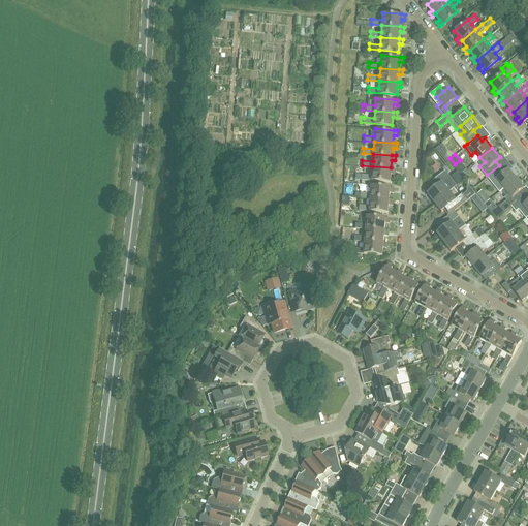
[(499,165),(487,175),(495,184),(499,181),(503,186),(516,177),(507,166),(502,171),(499,165)]
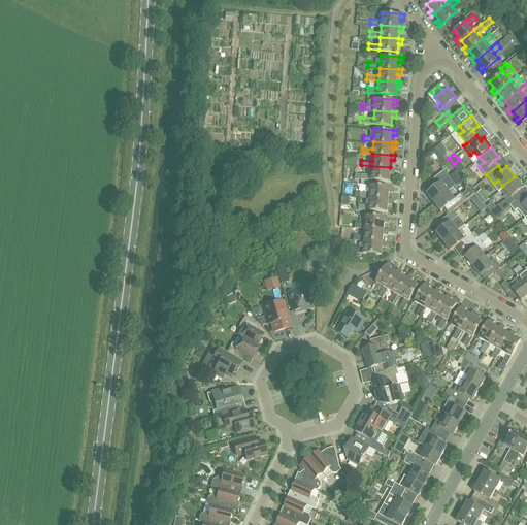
[(390,167),(371,166),(371,173),(360,172),(360,177),(370,178),(389,179),(390,172),(393,172),(394,167),(390,167)]
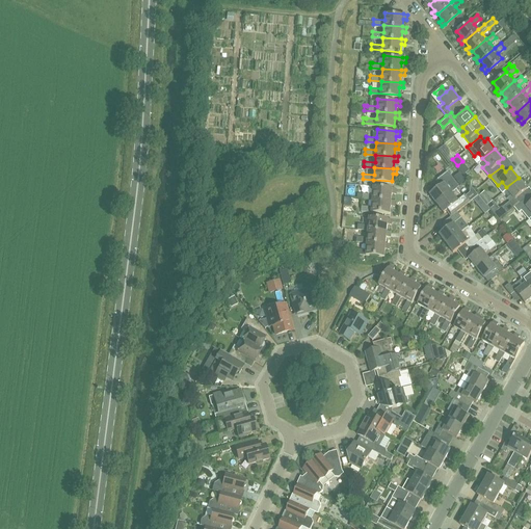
[(436,202),(451,190),(444,182),(451,176),(447,169),(436,178),(441,183),(429,192),(436,202)]
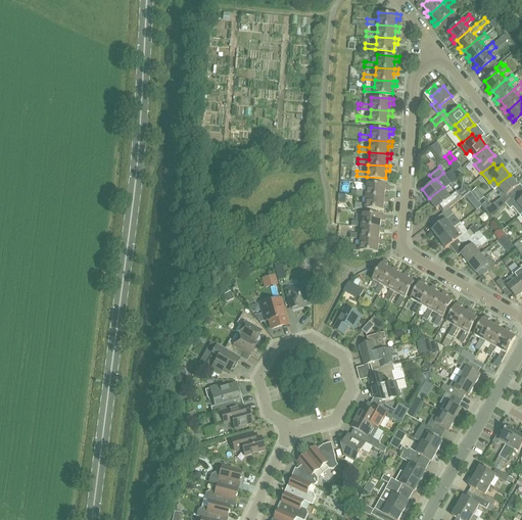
[(458,176),(454,171),(448,174),(453,180),(458,176)]
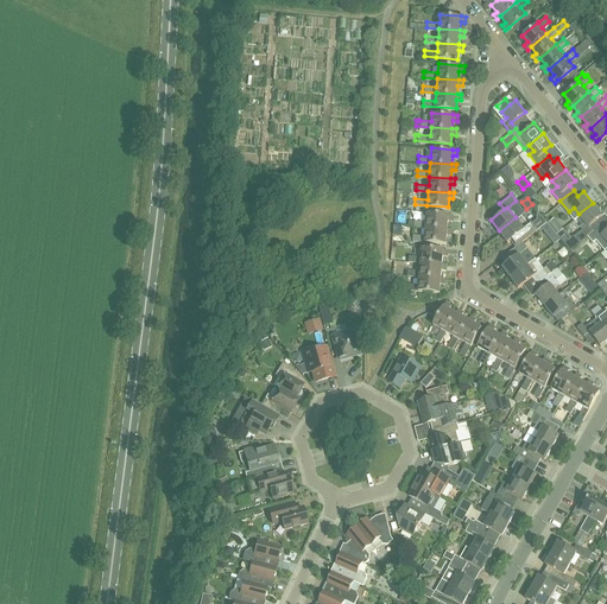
[(593,203),(579,214),(583,220),(579,224),(581,228),(574,234),(577,237),(568,245),(570,248),(587,235),(592,230),(602,222),(598,216),(601,214),(593,203)]
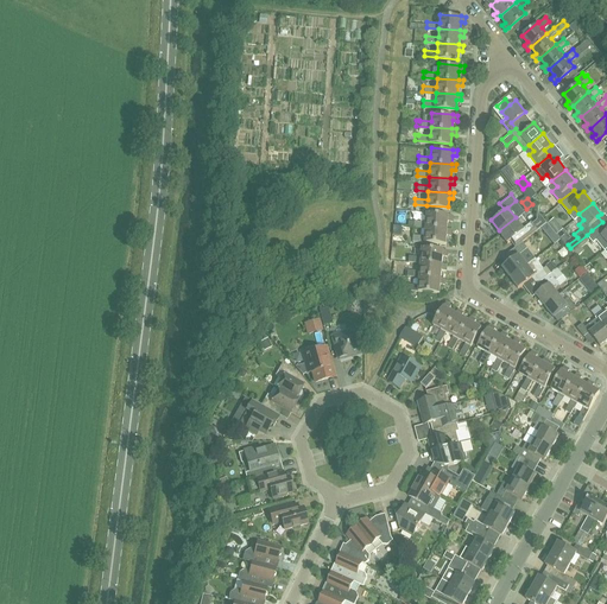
[(425,226),(447,227),(447,218),(451,220),(451,214),(448,213),(427,211),(425,220),(413,218),(413,224),(425,226)]
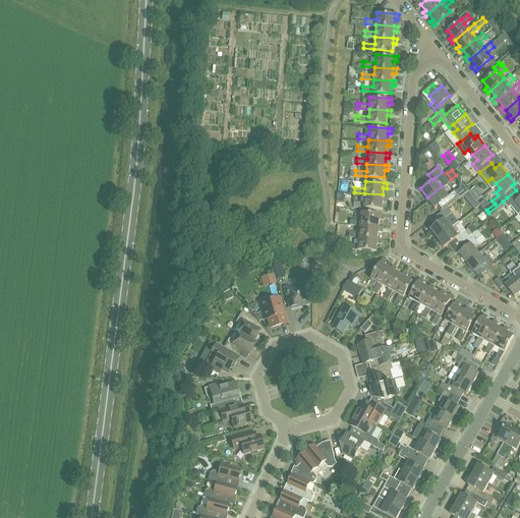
[(447,182),(442,186),(427,197),(434,207),(446,197),(450,203),(460,195),(454,188),(452,190),(447,182)]
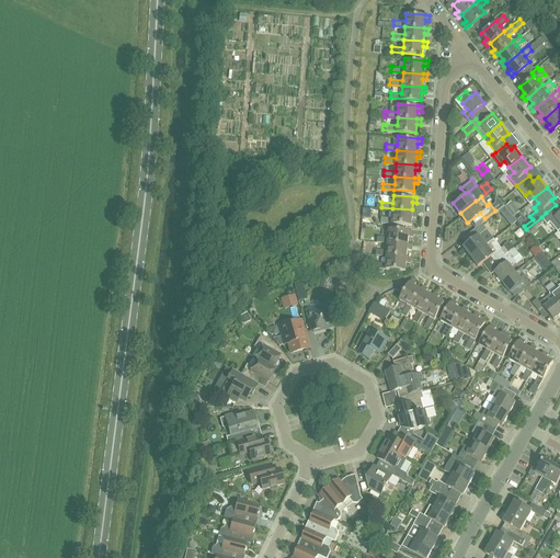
[(546,213),(541,217),(546,221),(549,219),(552,224),(558,219),(559,223),(559,203),(559,202),(556,205),(546,213)]
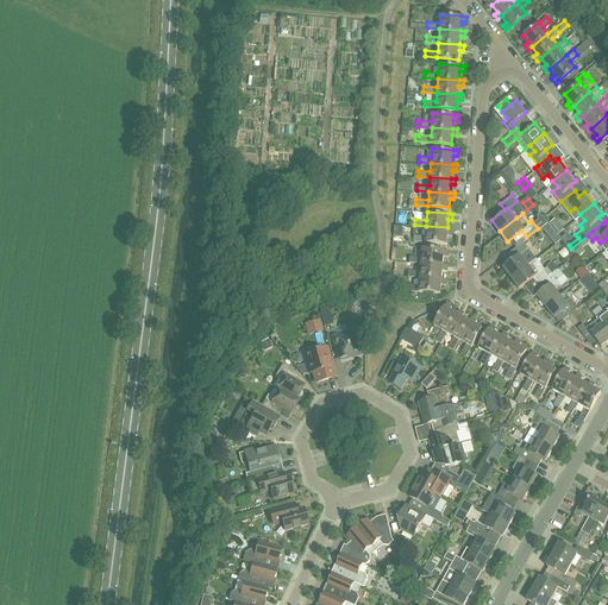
[(447,227),(426,226),(425,234),(413,233),(413,239),(425,240),(446,243),(446,233),(451,234),(451,228),(447,227)]
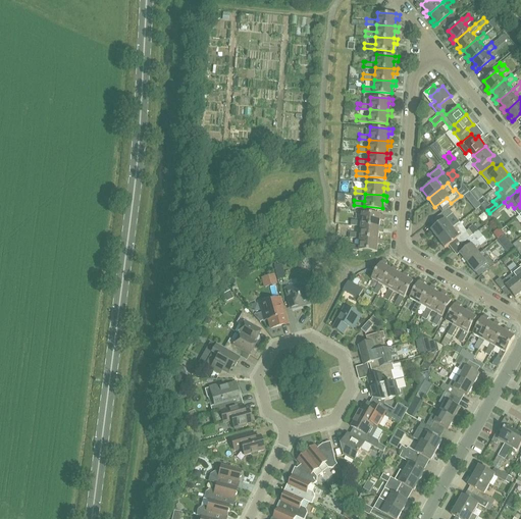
[(437,237),(459,220),(452,211),(448,206),(438,213),(443,218),(430,227),(437,237)]
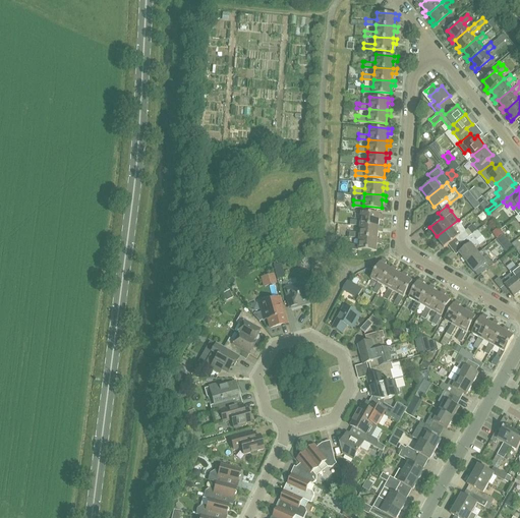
[(485,217),(486,215),(482,210),(477,215),(481,220),(485,217)]
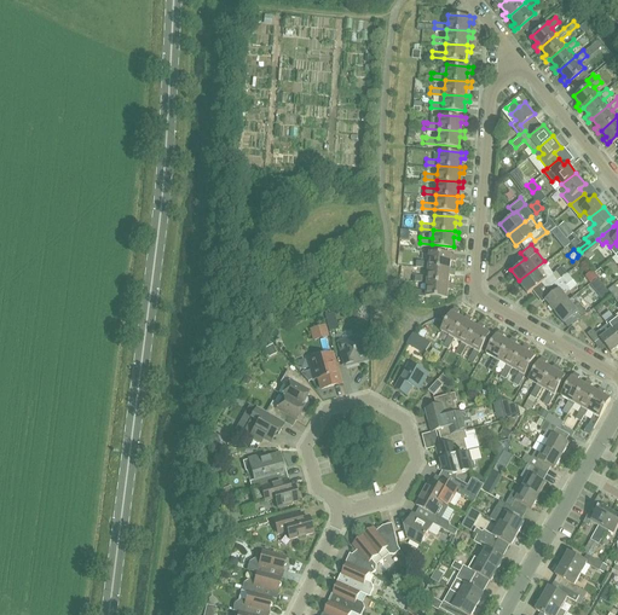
[(427,265),(449,267),(450,259),(455,259),(455,253),(450,253),(428,250),(428,259),(415,259),(406,259),(405,264),(427,265)]
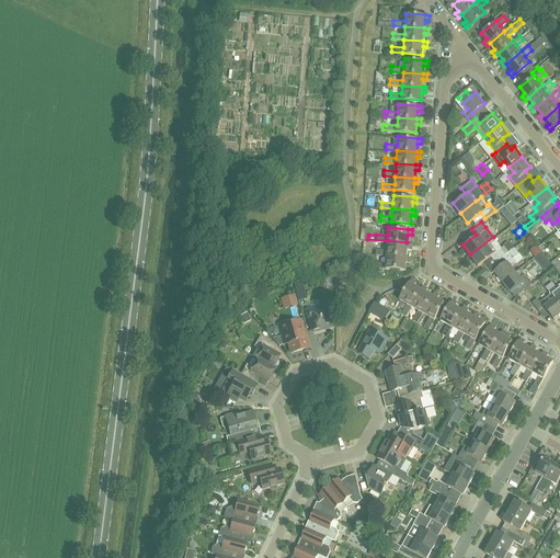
[(498,243),(493,237),(470,254),(478,264),(490,254),(494,260),(505,252),(501,246),(498,248),(495,245),(498,243)]
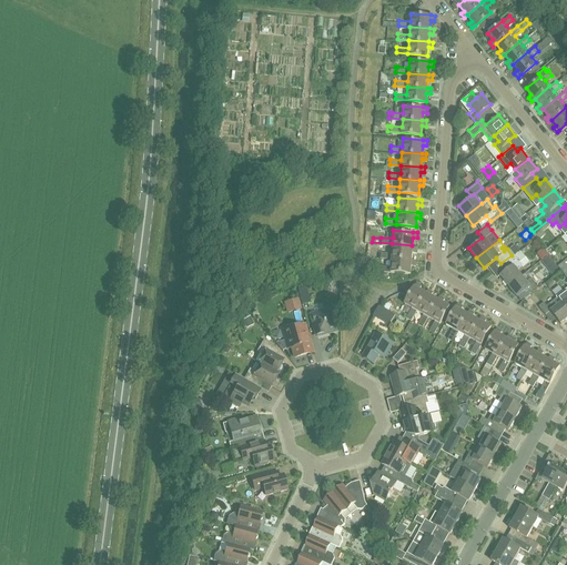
[(412,245),(392,243),(392,251),(381,251),(380,256),(391,256),(411,259),(412,251),(416,251),(416,245),(412,245)]
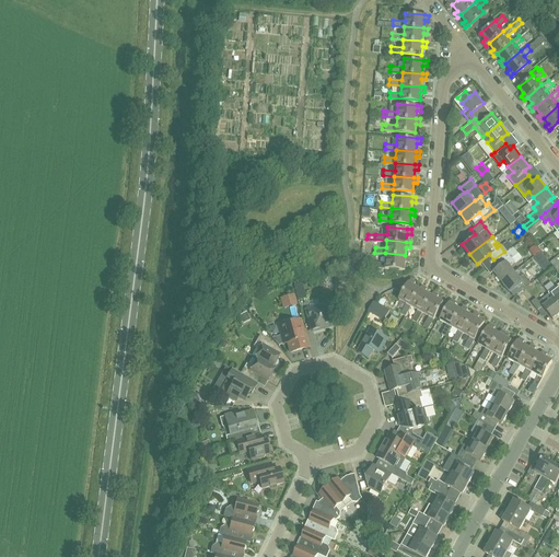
[(500,279),(513,269),(509,264),(513,260),(510,256),(516,252),(512,245),(505,251),(501,254),(505,259),(492,269),(500,279)]
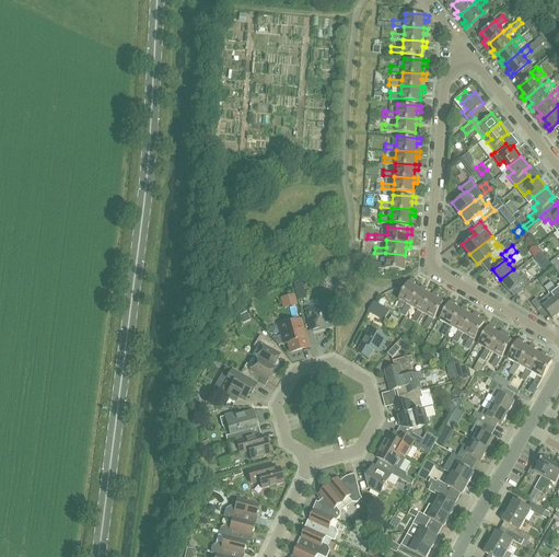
[(405,255),(385,253),(385,260),(374,260),(373,266),(404,268),(405,260),(409,260),(409,255),(405,255)]
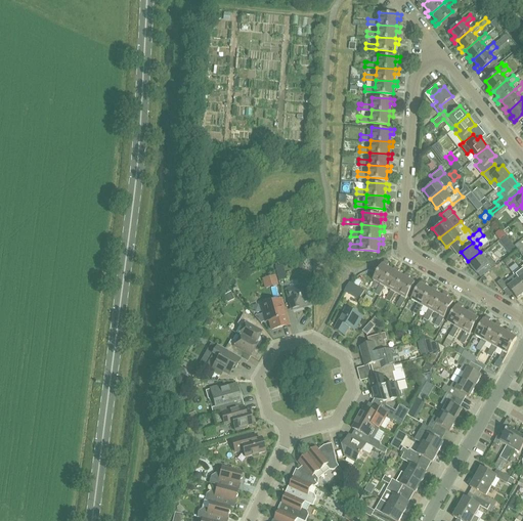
[(511,243),(505,236),(499,242),(505,248),(511,243)]
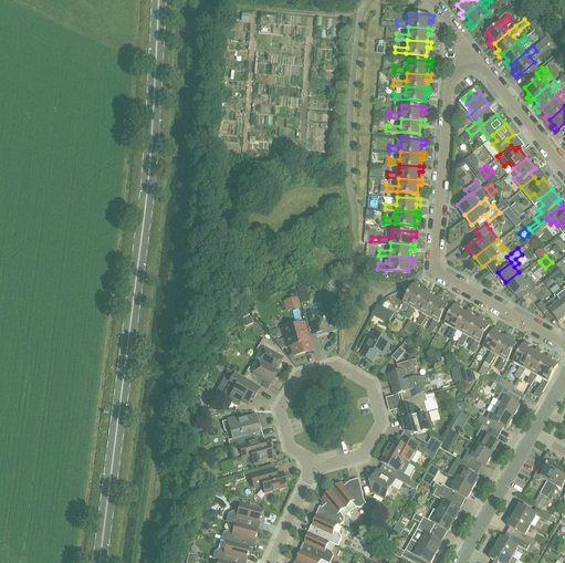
[(523,269),(519,272),(505,282),(514,293),(526,283),(531,289),(536,284),(523,269)]
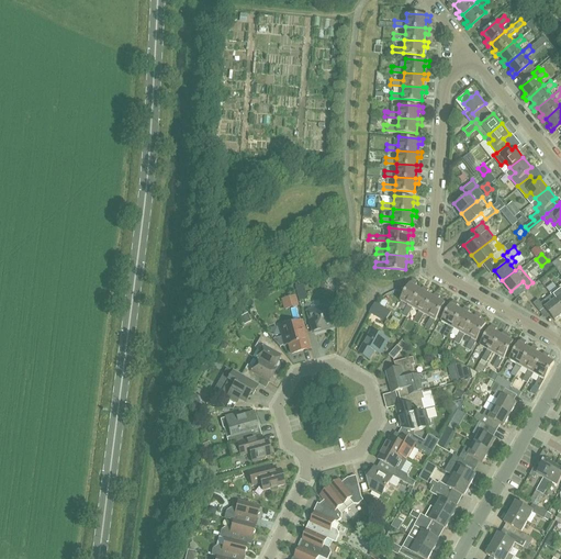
[(412,305),(421,288),(414,284),(416,280),(412,278),(410,281),(400,299),(406,302),(401,312),(406,315),(412,305)]
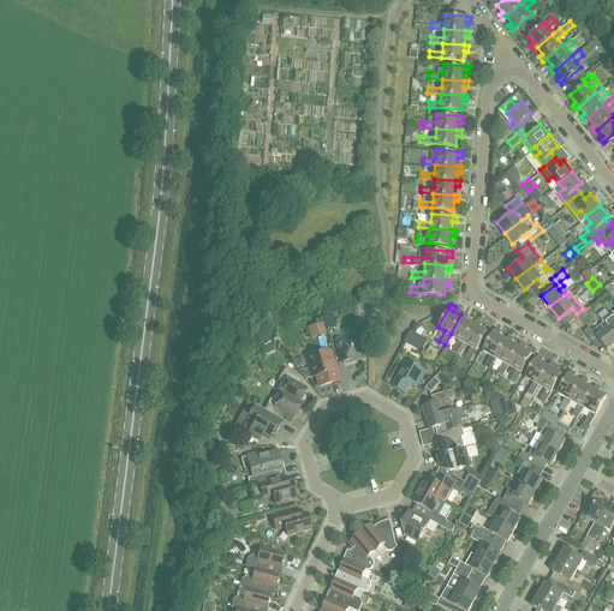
[(321,310),(326,327),(335,324),(331,307),(321,310)]
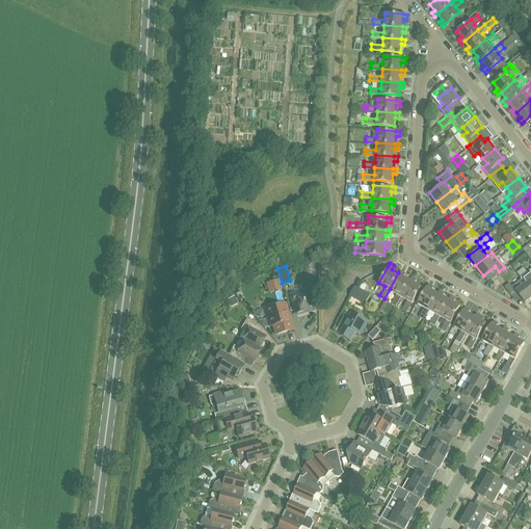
[(530,268),(521,276),(530,289),(530,268)]
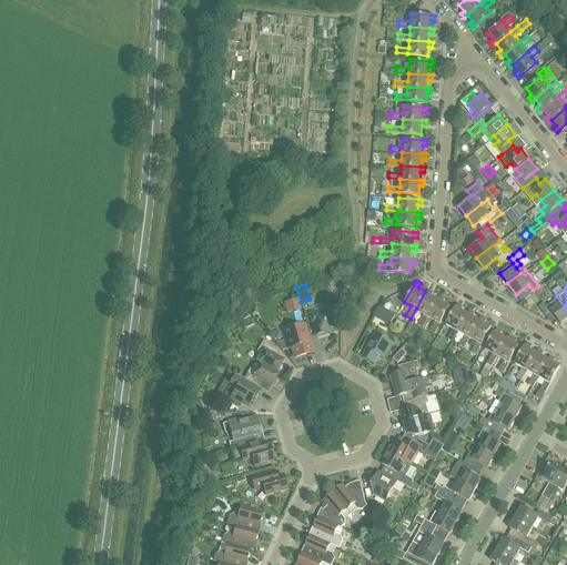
[(425,291),(416,309),(423,312),(417,322),(417,323),(416,325),(419,328),(422,324),(422,325),(427,315),(437,298),(431,294),(432,290),(427,288),(425,291)]
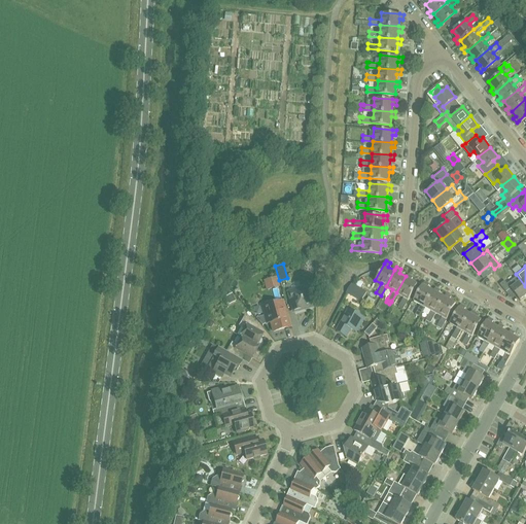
[(406,276),(396,292),(402,295),(397,305),(402,308),(408,299),(416,282),(410,278),(412,275),(407,273),(406,276)]
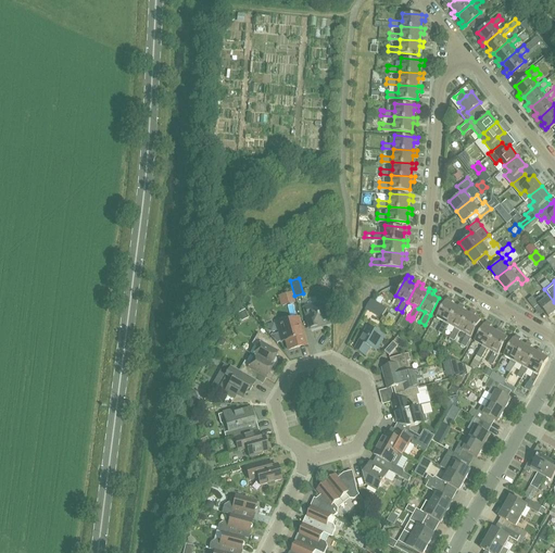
[(554,309),(554,302),(544,289),(534,297),(531,293),(527,298),(533,306),(538,302),(547,315),(554,309)]
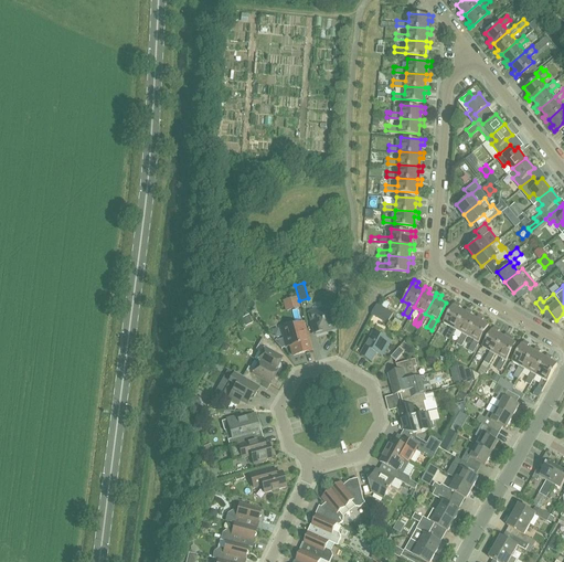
[(298,304),(295,295),(283,298),(285,308),(298,304)]
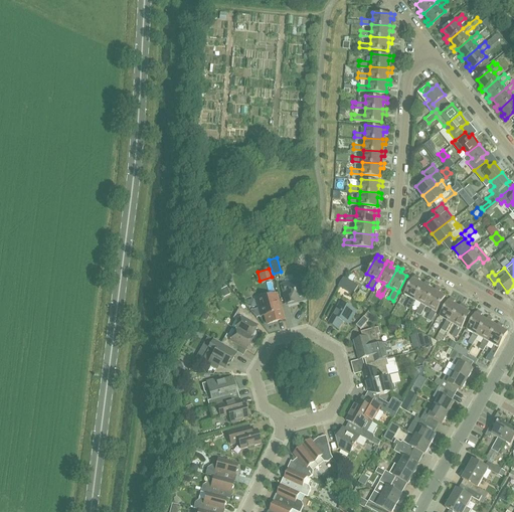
[(414,299),(422,283),(416,279),(418,276),(414,274),(412,277),(403,293),(409,296),(404,305),(409,307),(414,299)]
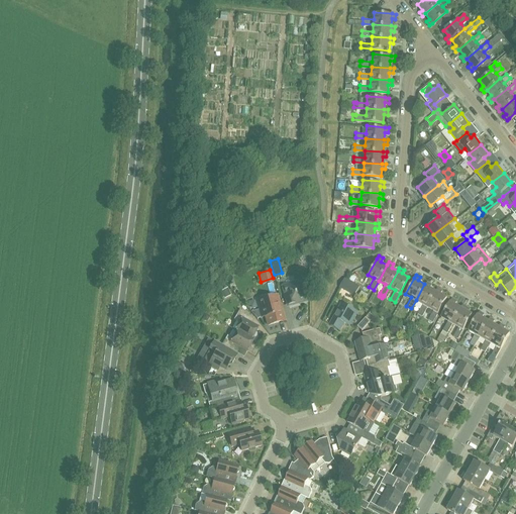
[(339,285),(353,293),(358,284),(347,278),(343,276),(339,284),(339,285)]
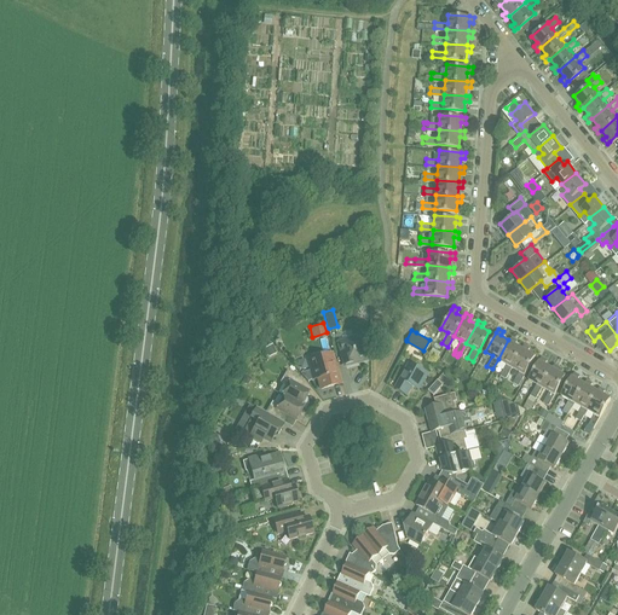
[(345,361),(365,357),(362,342),(364,341),(362,332),(352,335),(353,337),(339,341),(345,361)]
